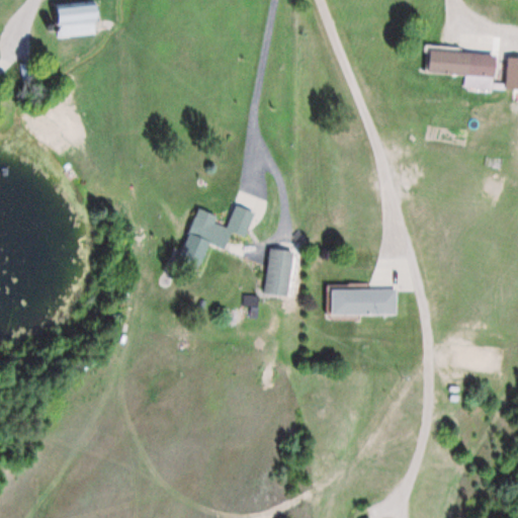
[(59,36),(100,34),(99,2),(57,3),(59,36)]
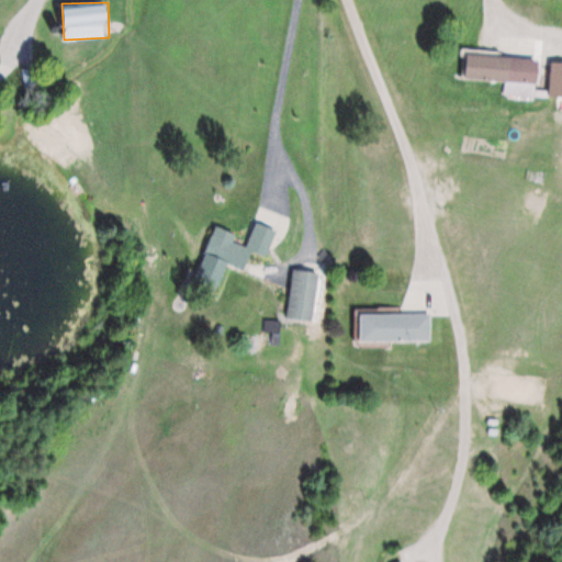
[(535,99),(538,59),(463,54),(461,78),(505,82),(504,97),(535,99)]
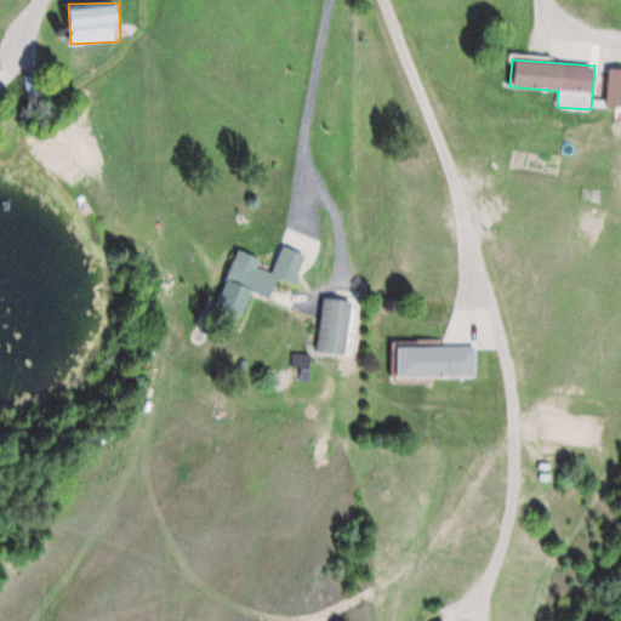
[(226,285),(272,300),(278,280),(297,286),(307,255),(280,248),(273,273),(257,268),(260,258),(235,251),(226,285)]
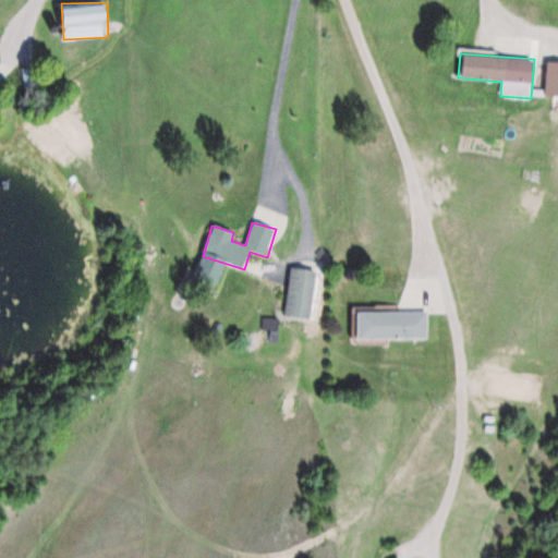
[(287,317),(312,320),(317,271),(291,269),(287,317)]
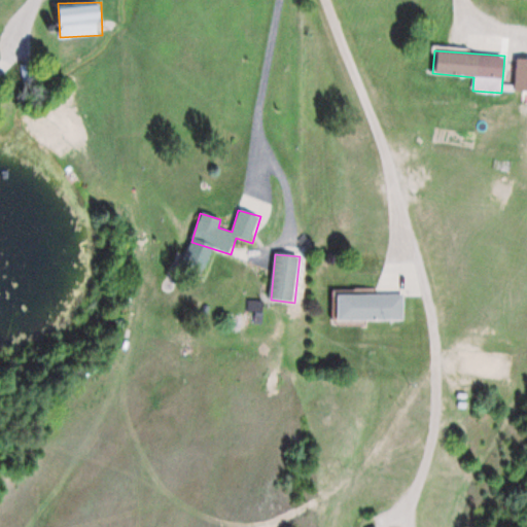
[(405,320),(403,292),(336,293),(337,322),(405,320)]
